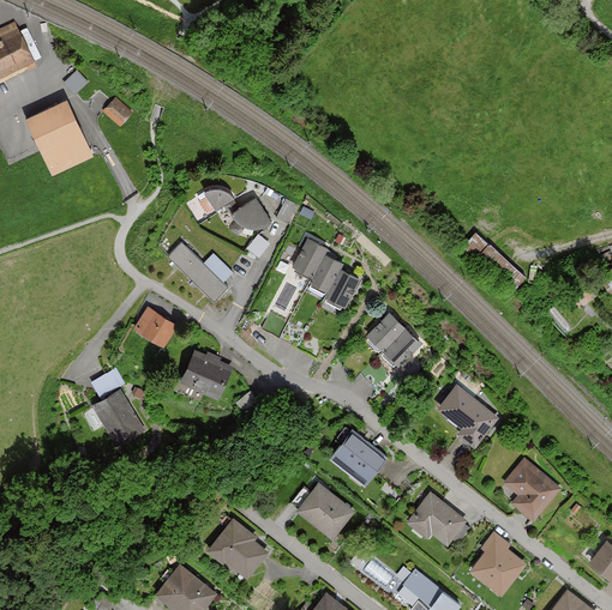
[(13,19),(0,25),(0,77),(35,61),(13,19)]
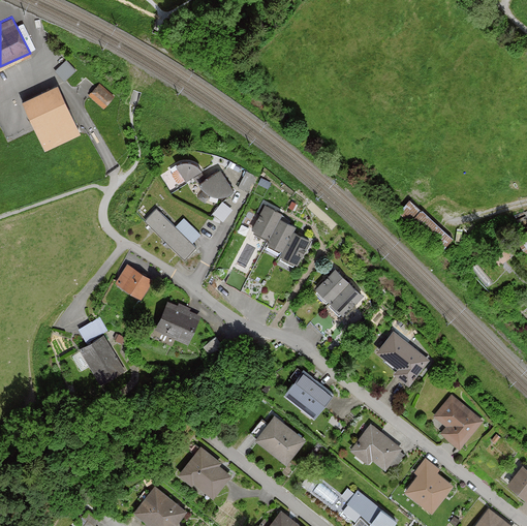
[(79,68),(65,55),(56,64),(69,78),(79,68)]
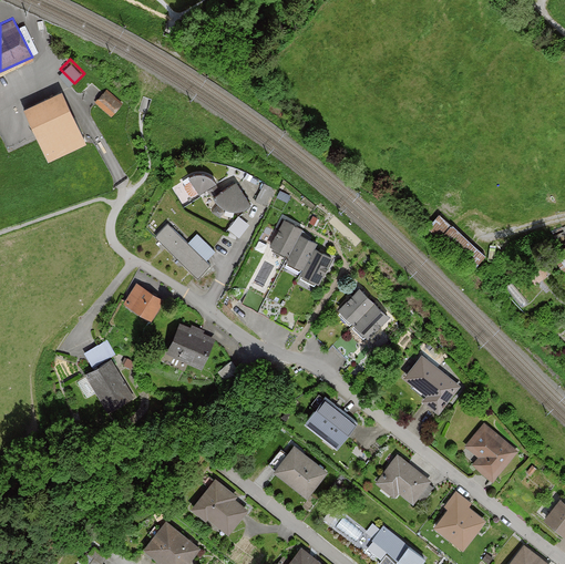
[(121,102),(105,89),(94,101),(111,114),(121,102)]
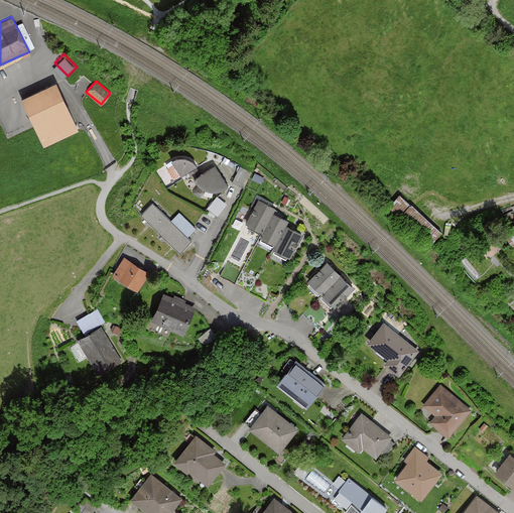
[(55,85),(21,101),(32,124),(42,147),(78,130),(55,85)]
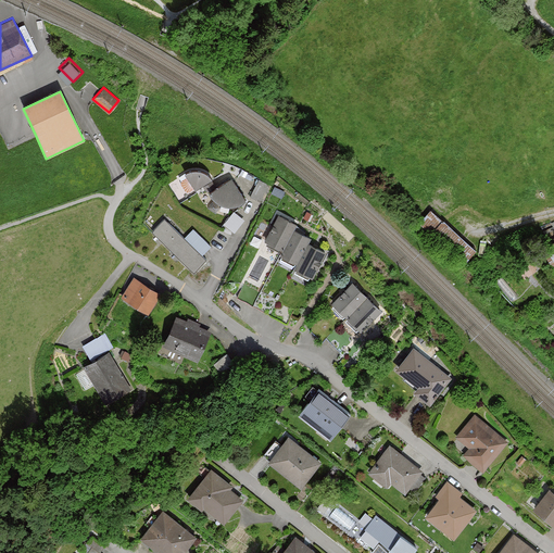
[(185,174),(199,196),(205,192),(218,183),(210,175),(202,173),(192,173),(185,174)]
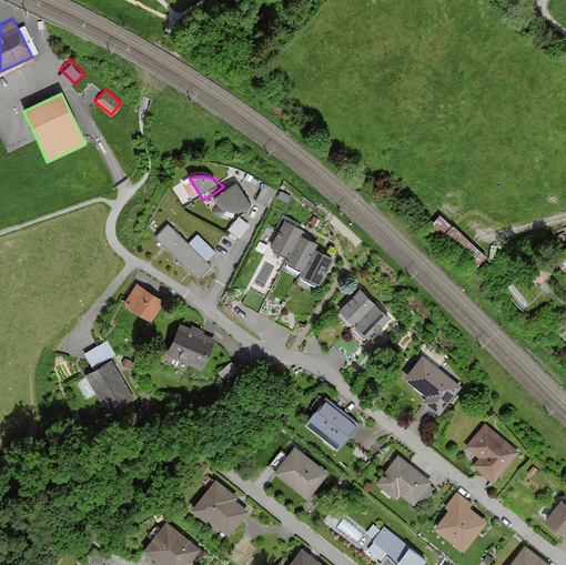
[(254,203),(234,178),(223,187),(210,197),(229,222),(254,203)]
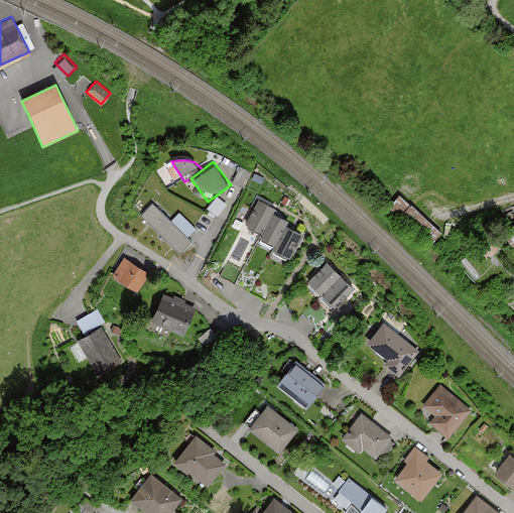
[(238,162),(232,177),(242,182),(249,167),(238,162)]
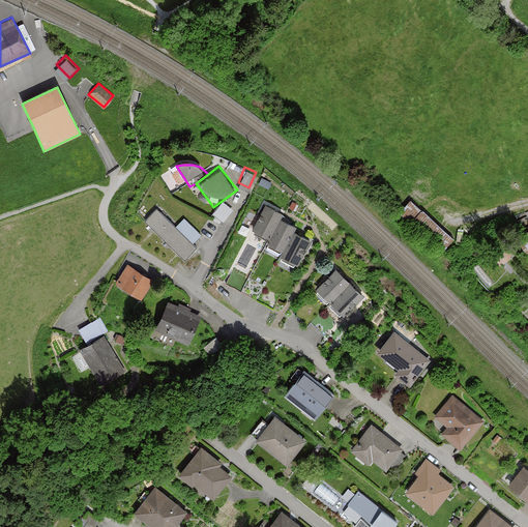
[(451,234),(409,196),(399,208),(441,246),(451,234)]
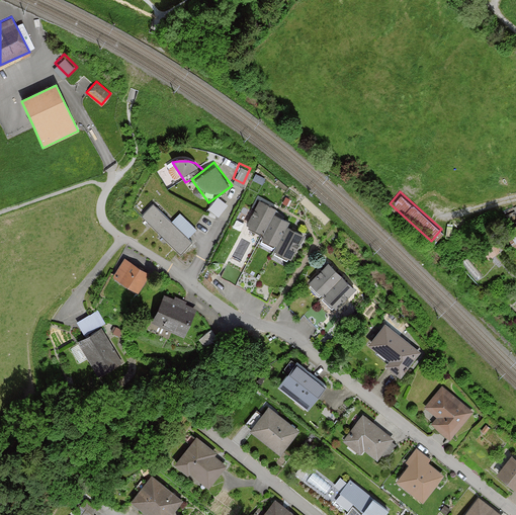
[(276,209),(257,199),(243,226),(261,236),(273,213),(276,209)]
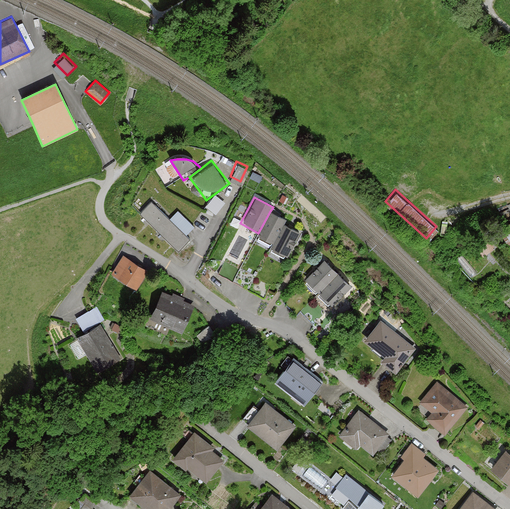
[(177,247),(188,235),(150,198),(139,209),(148,218),(177,247)]
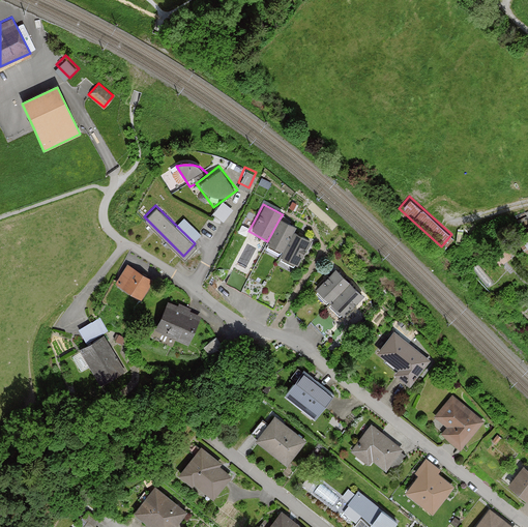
[(295,228),(280,218),(267,241),(265,245),(281,254),(293,232),(295,228)]
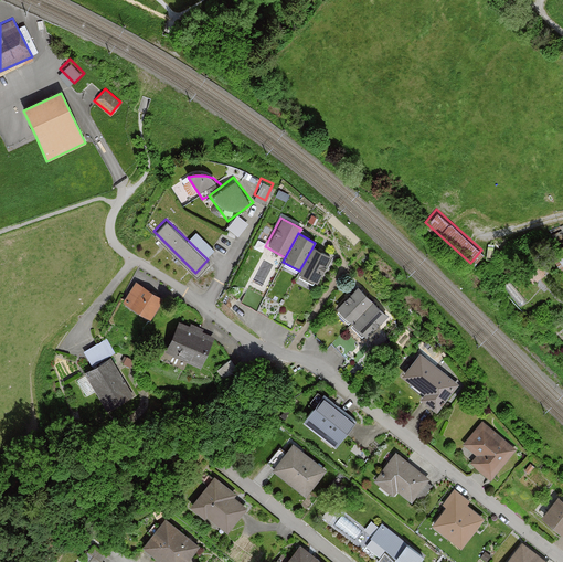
[(562,239),(548,248),(562,273),(562,239)]
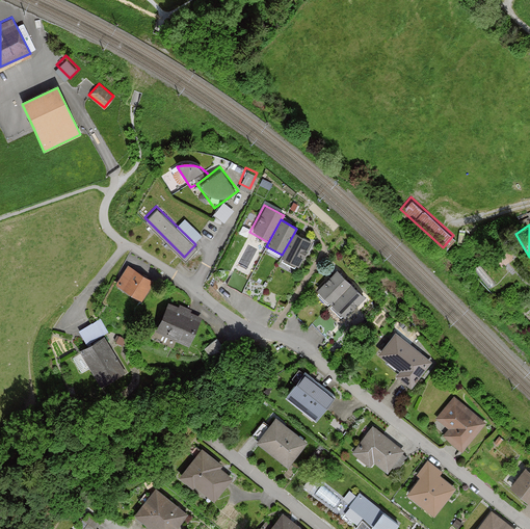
[(310,242),(294,233),(282,255),(280,258),(296,267),(310,242)]
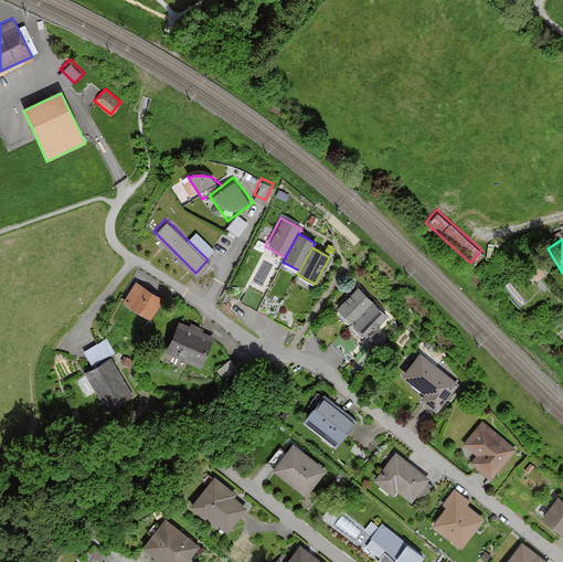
[(545,271),(540,263),(526,272),(531,279),(545,271)]
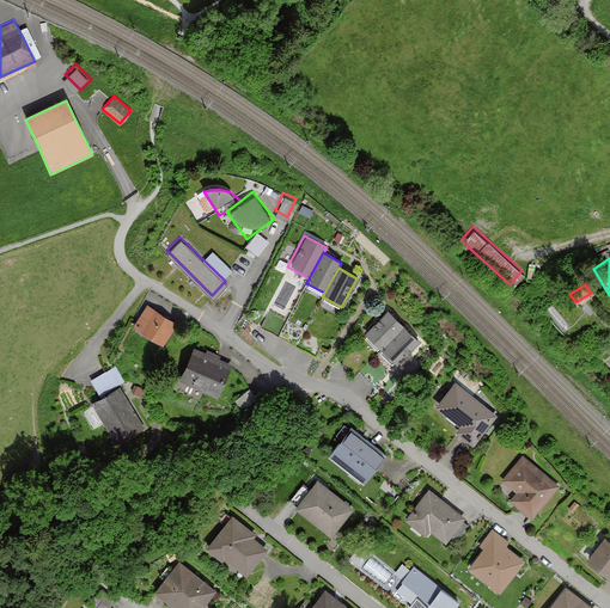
[(568,321),(550,300),(543,306),(561,327),(568,321)]
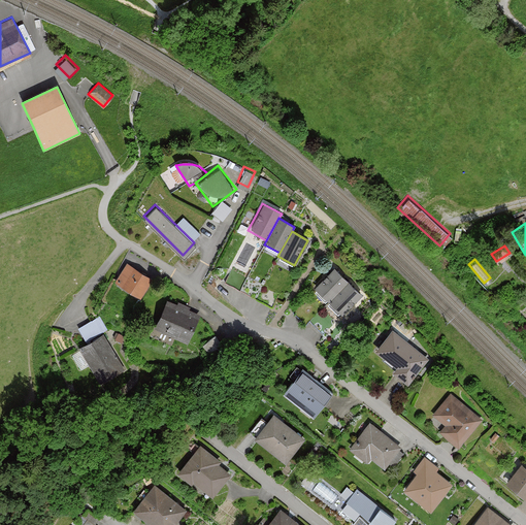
[(151,279),(128,264),(117,283),(139,297),(151,279)]
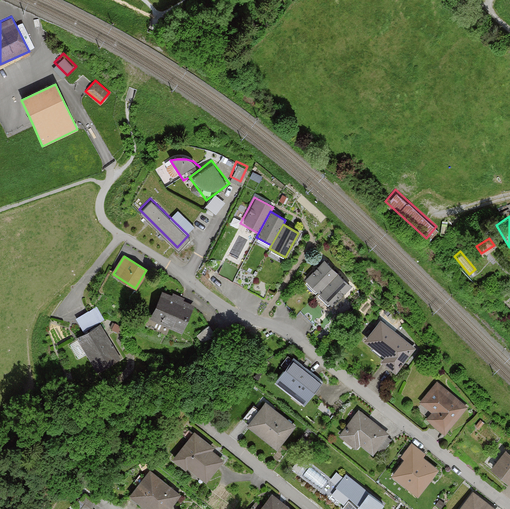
[(337,274),(324,262),(304,280),(316,294),(337,274)]
